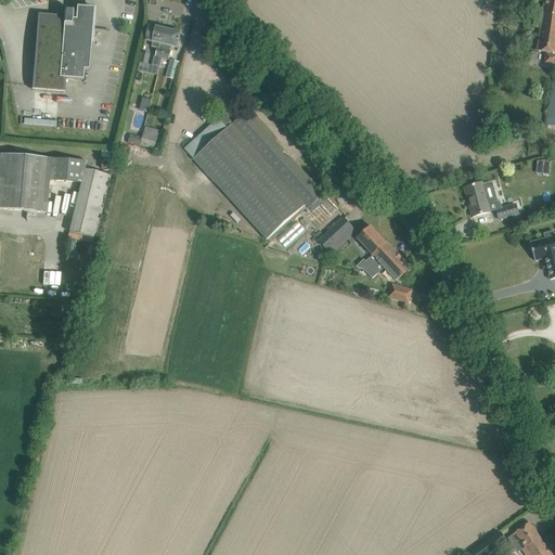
[(554,0),(544,0),(541,27),(554,29),(554,0)]
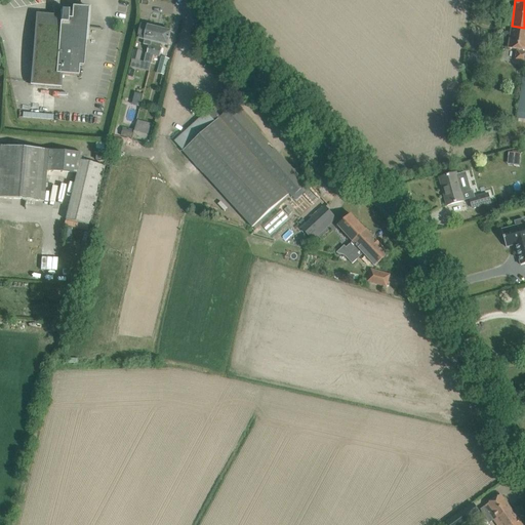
[(37,26),(32,84),(58,86),(59,75),(78,76),(79,66),(83,67),(85,45),(88,8),(72,6),(72,11),(62,10),(61,23),(59,23),(59,28),(37,26)]
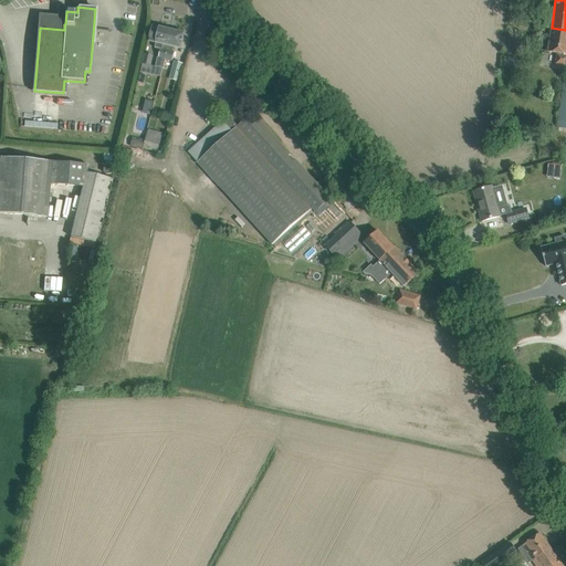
[(165,60),(171,31),(159,28),(159,29),(153,27),(149,42),(156,43),(155,49),(160,50),(156,67),(163,69),(165,60)]
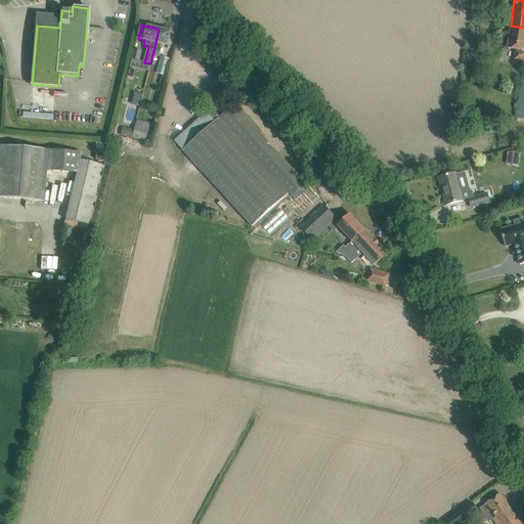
[(523,60),(523,28),(511,26),(507,48),(516,50),(516,51),(514,59),(523,60)]
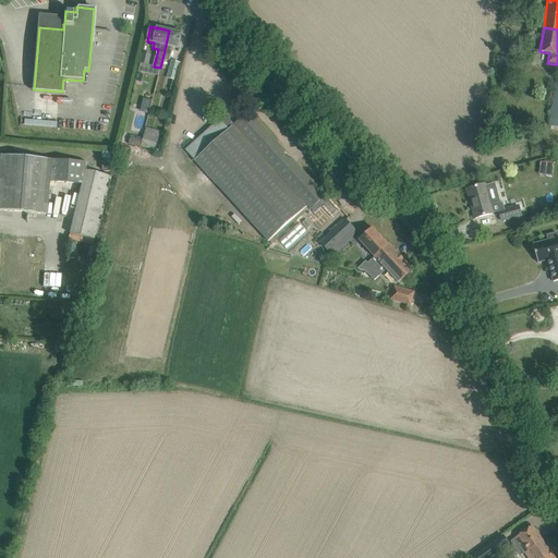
[(182,34),(169,31),(162,59),(169,61),(171,51),(170,51),(171,47),(179,49),(182,34)]
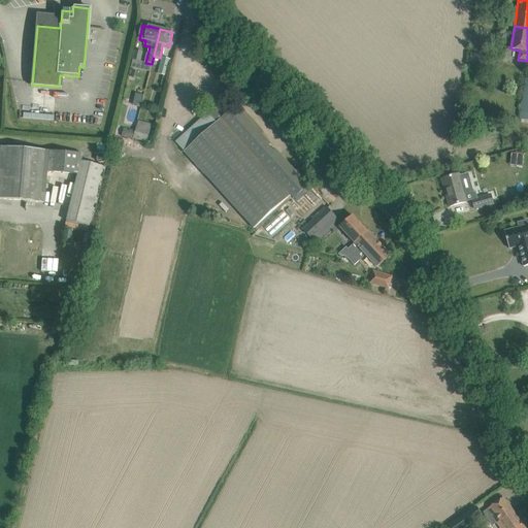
[(135,51),(133,61),(139,62),(140,63),(142,53),(135,51)]
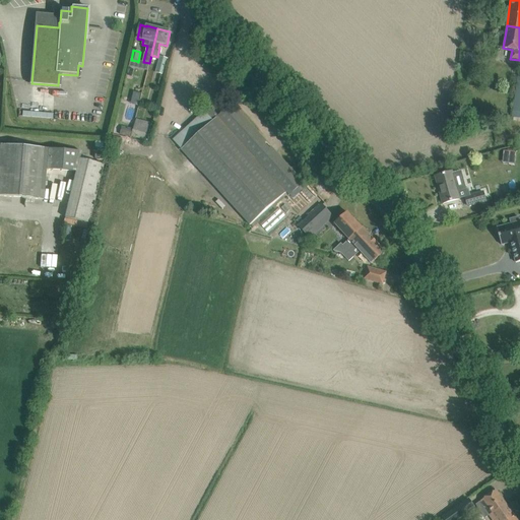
[(155,73),(164,75),(168,59),(159,57),(155,73)]
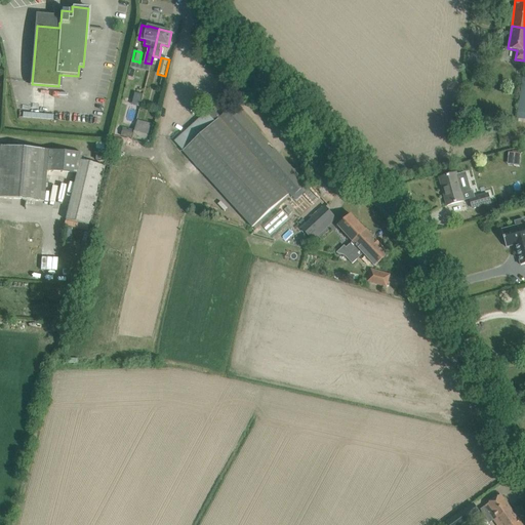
[(292,197),(298,192),(307,185),(274,149),(272,150),(267,145),(269,144),(234,105),(220,117),(211,108),(204,115),(197,120),(174,142),(252,228),(276,206),(289,194),(292,197)]
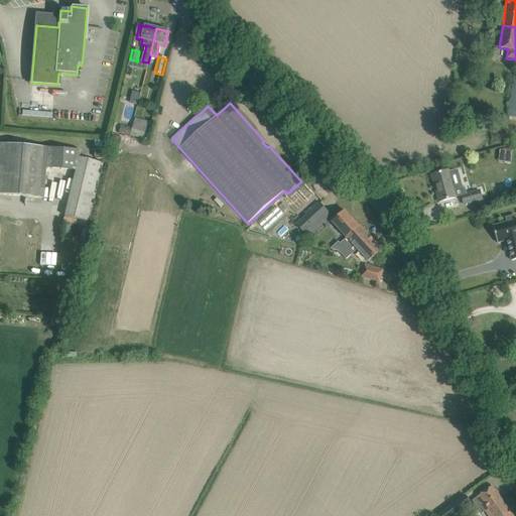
[(131,131),(129,138),(130,138),(130,136),(144,140),(149,122),(135,118),(131,131)]
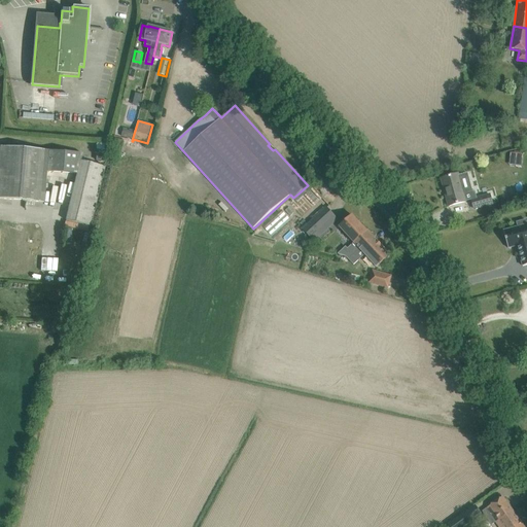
[(0,146),(0,198),(44,202),(46,171),(77,174),(80,162),(82,153),(48,150),(0,146)]
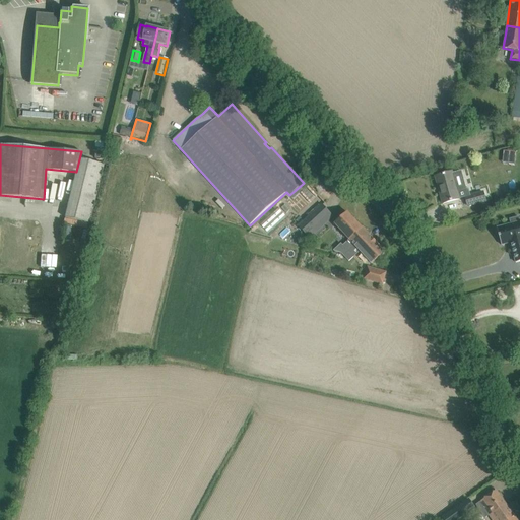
[(76,172),(65,218),(88,224),(103,165),(79,159),(76,172)]
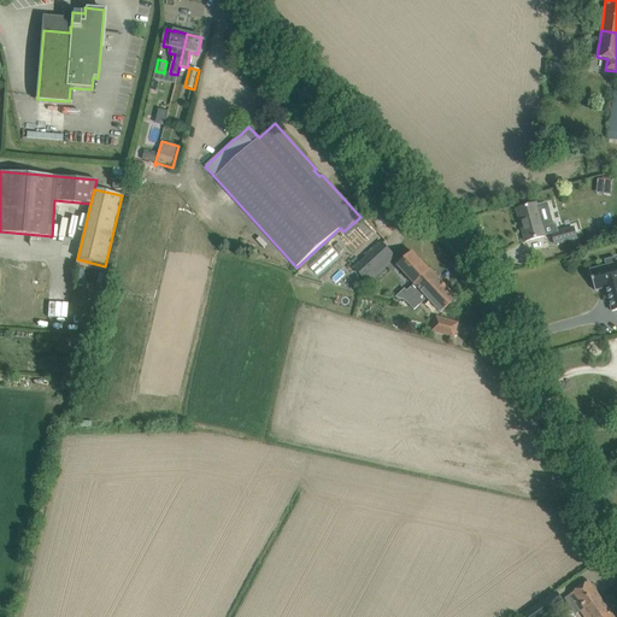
[(528,207),(517,211),(526,242),(552,234),(557,233),(554,225),(552,225),(546,205),(536,207),(536,205),(528,207)]
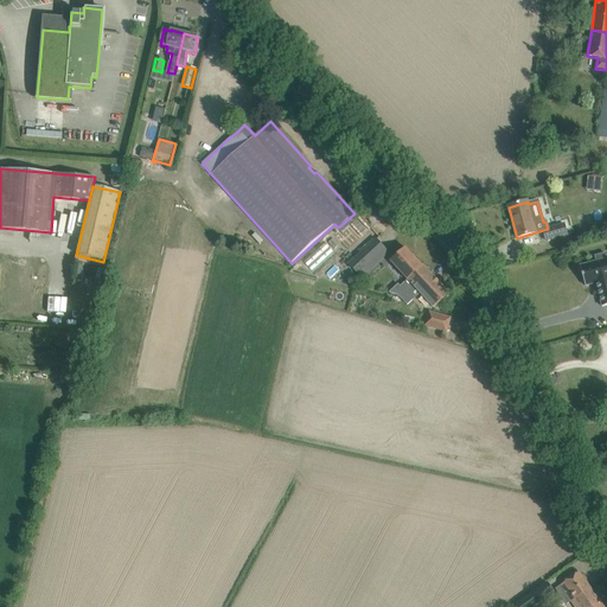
[(548,229),(543,230),(545,241),(567,235),(564,224),(548,229)]
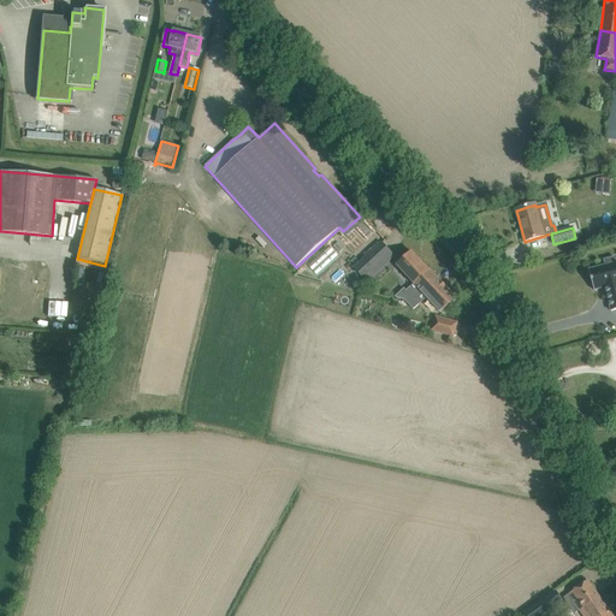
[(381,241),(354,268),(367,283),(396,256),(381,241)]
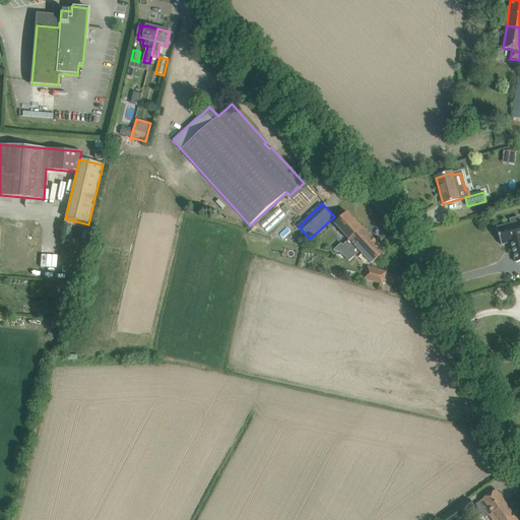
[(340,219),(334,224),(352,243),(345,249),(348,252),(354,246),(368,234),(363,226),(362,228),(347,212),(340,219)]
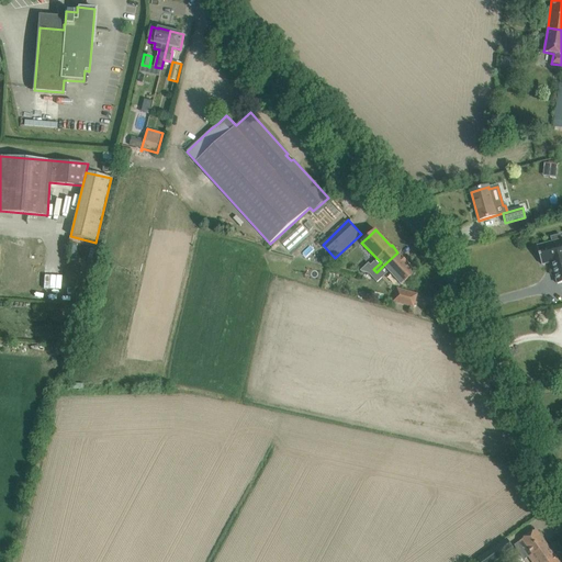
[(551,237),(552,243),(537,247),(541,265),(551,262),(558,284),(561,282),(561,239),(561,235),(551,237)]
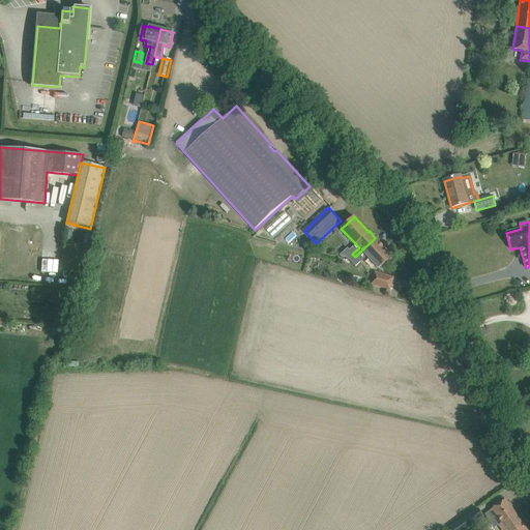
[(375,238),(361,251),(378,269),(379,269),(385,264),(392,257),(375,238)]
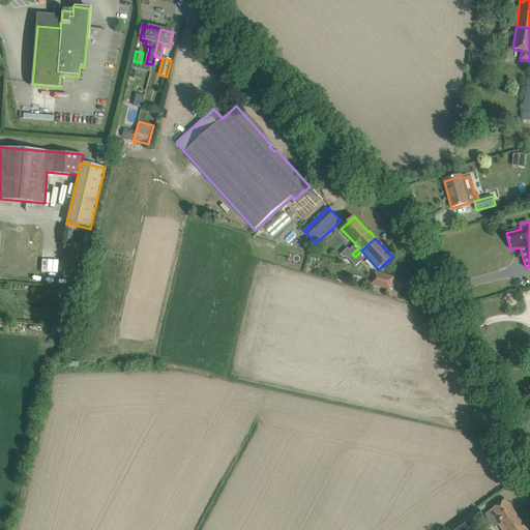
[(372,284),(389,289),(392,278),(375,273),(372,284)]
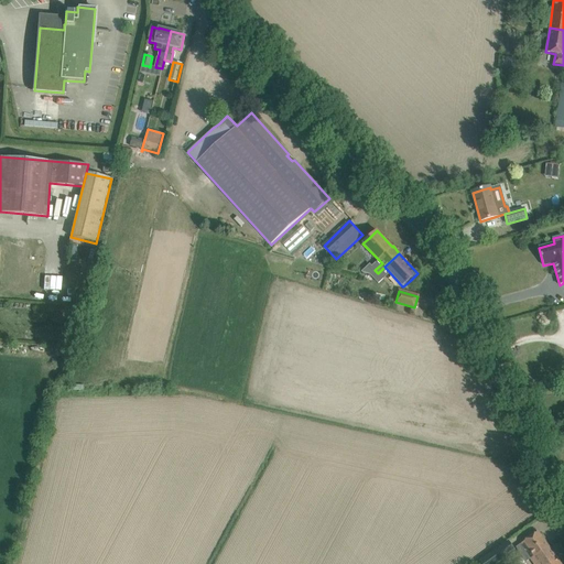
[(561,563),(538,532),(523,542),(533,556),(530,559),(533,563),(561,563)]
